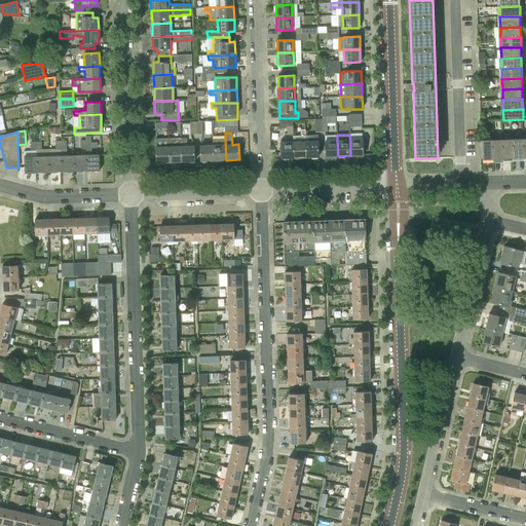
[(306,141),(306,157),(318,156),(318,136),(306,136),(306,141)]
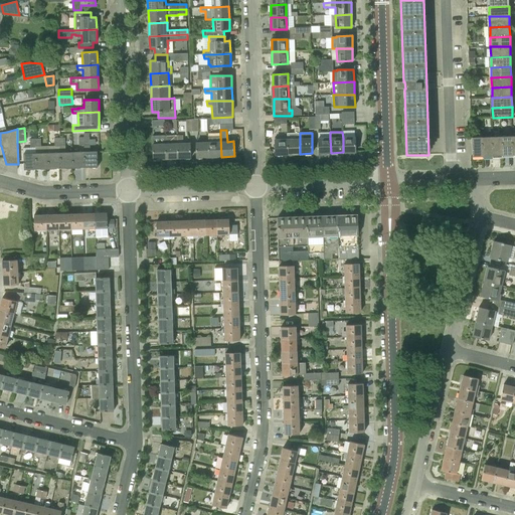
[(166,159),(178,158),(177,135),(165,136),(166,159)]
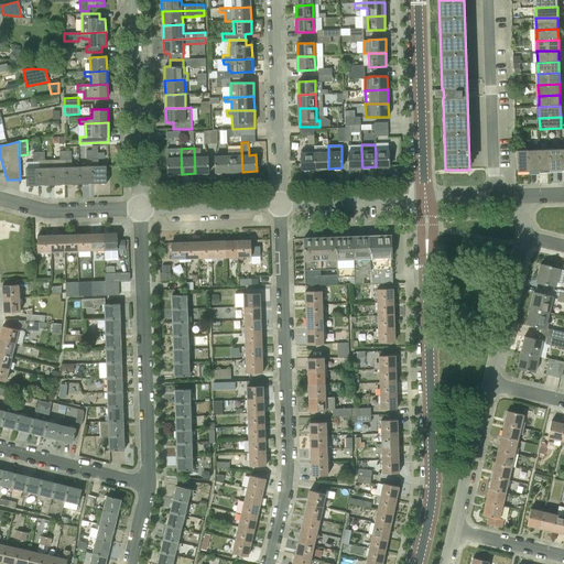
[(194,148),(195,173),(209,173),(208,155),(201,156),(201,148),(194,148)]
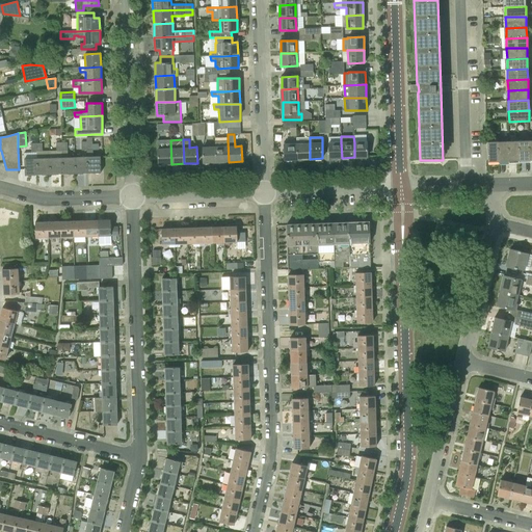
[(158,164),(171,164),(170,140),(157,141),(158,164)]
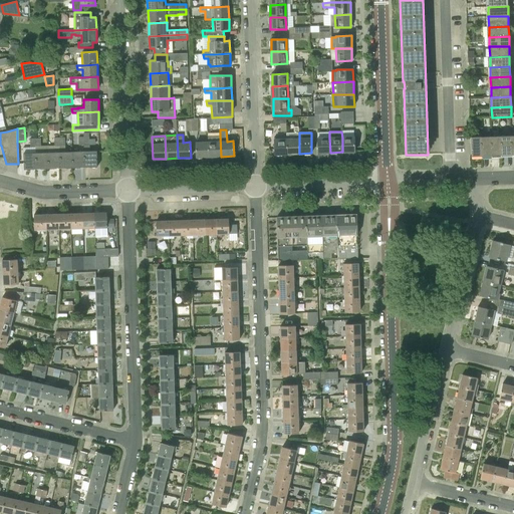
[(209,157),(221,157),(220,136),(208,136),(208,142),(209,157)]
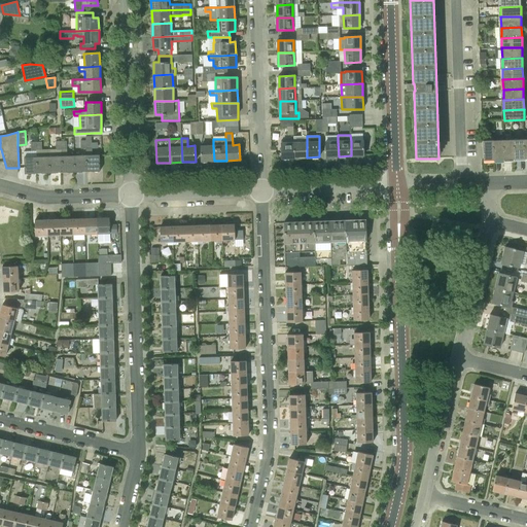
[(504,160),(515,160),(514,139),(503,140),(504,160)]
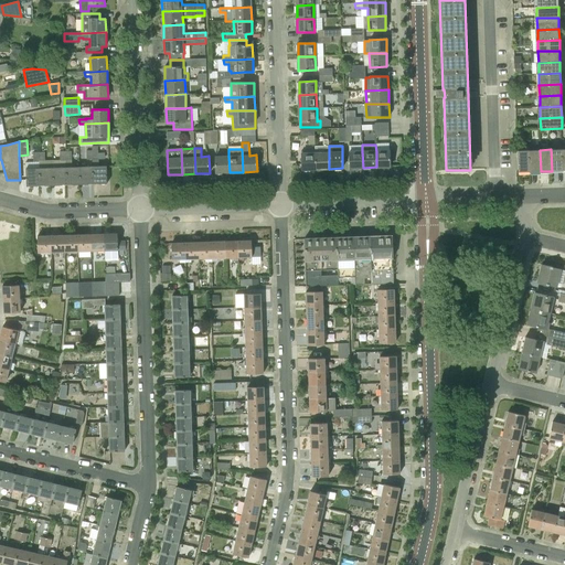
[(552,171),(563,170),(562,149),(551,149),(552,171)]
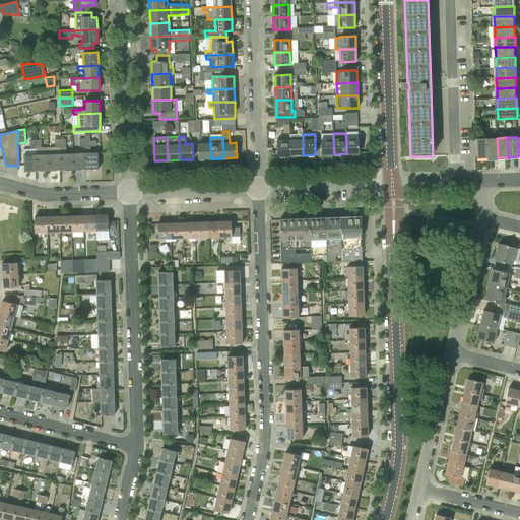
[(277,155),(289,155),(289,140),(289,138),(277,139),(277,155)]
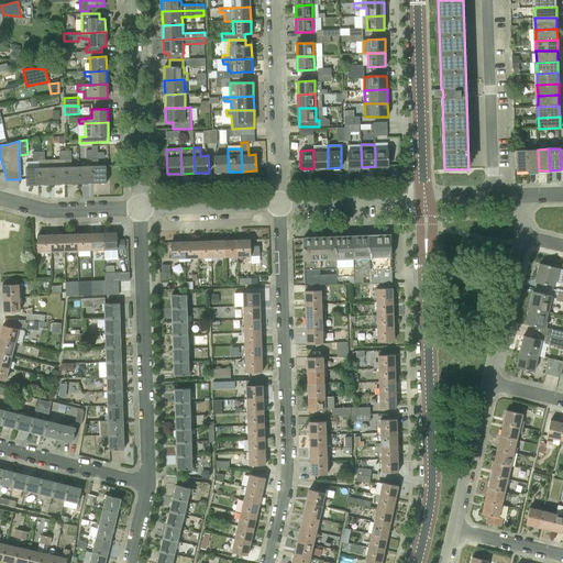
[(375,151),(375,166),(388,166),(388,150),(375,151)]
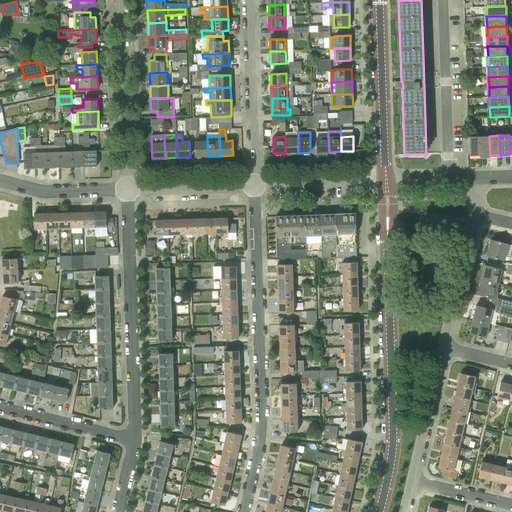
[(469,156),(480,155),(479,136),(469,136),(469,156)]
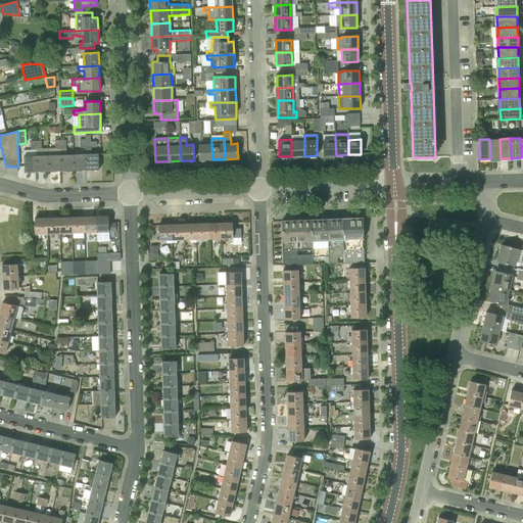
[(490,158),(501,158),(500,139),(489,139),(490,158)]
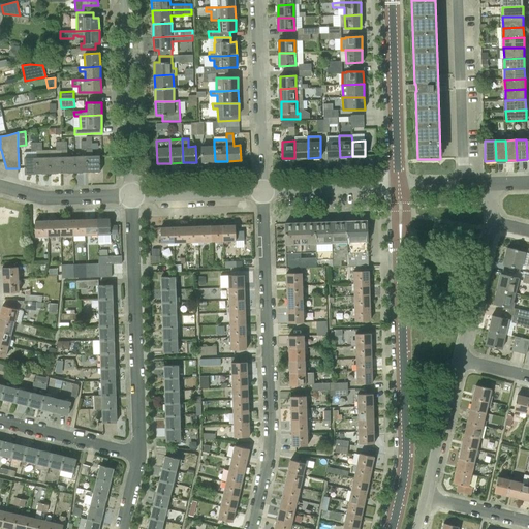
[(294,158),(308,158),(308,142),(294,143),(294,158)]
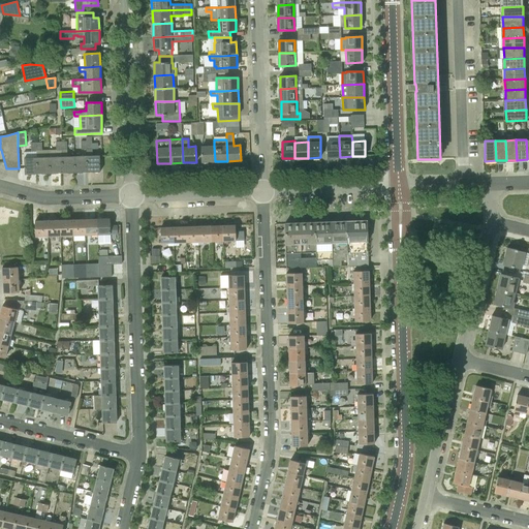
[(340,157),(339,142),(327,142),(328,157),(340,157)]
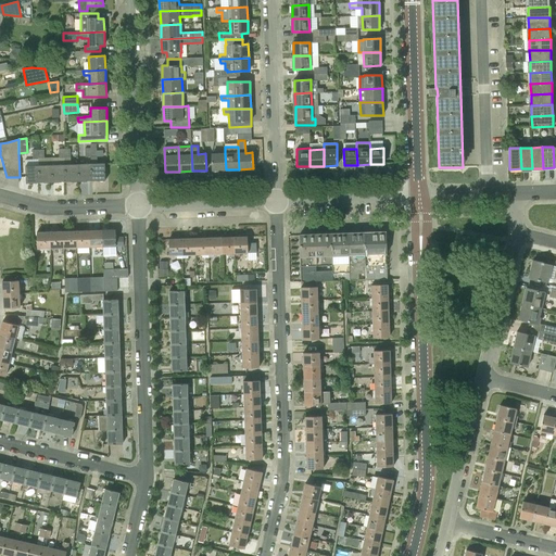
[(212,171),(226,169),(225,153),(212,153),(212,171)]
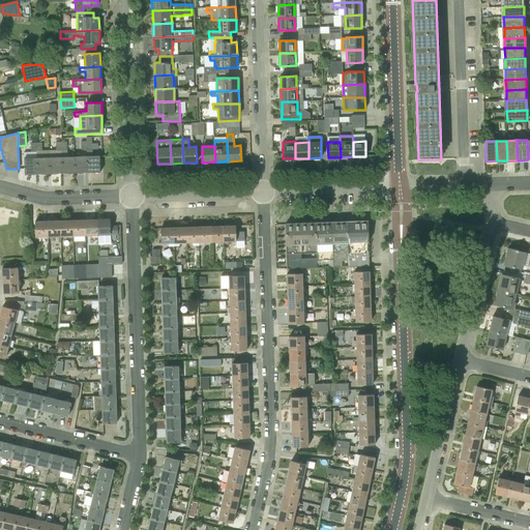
[(36,157),(36,151),(31,151),(24,151),(25,158),(24,158),(25,175),(37,174),(36,157)]
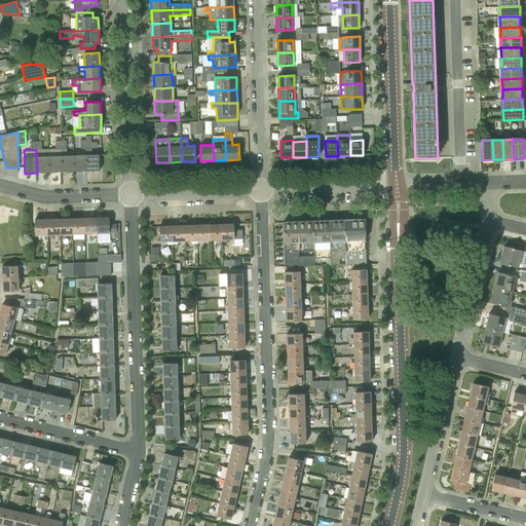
[(86,172),(86,154),(74,155),(75,172),(86,172)]
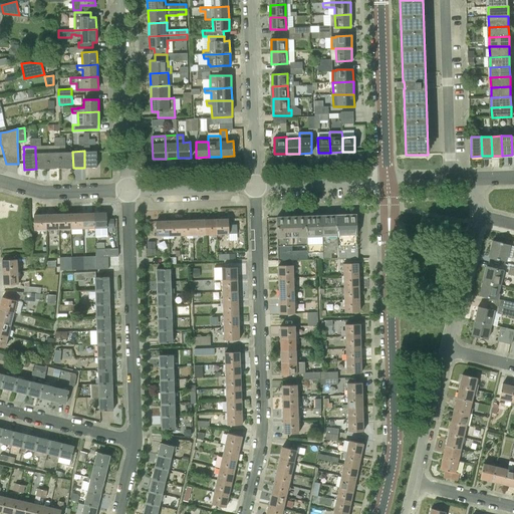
[(97,167),(97,151),(84,151),(84,168),(97,167)]
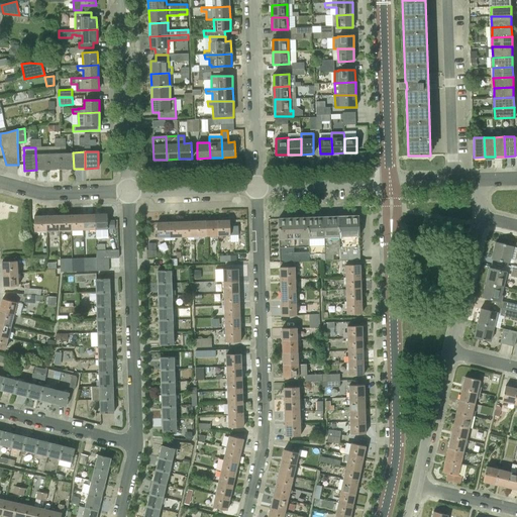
[(62,169),(61,152),(56,153),(48,153),(48,170),(62,169)]
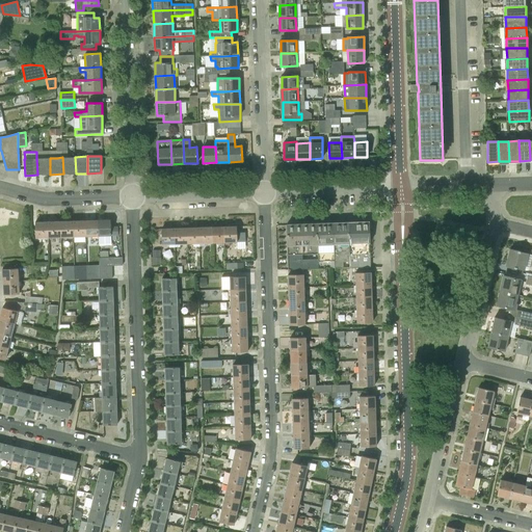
[(63,174),(76,174),(75,157),(62,157),(63,174)]
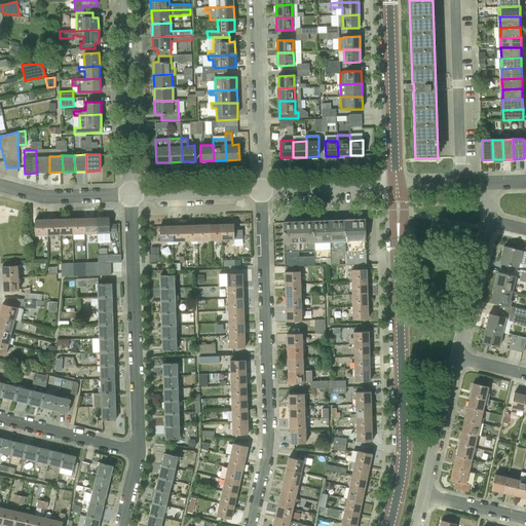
[(49,156),(42,156),(36,156),(37,173),(49,173),(49,156)]
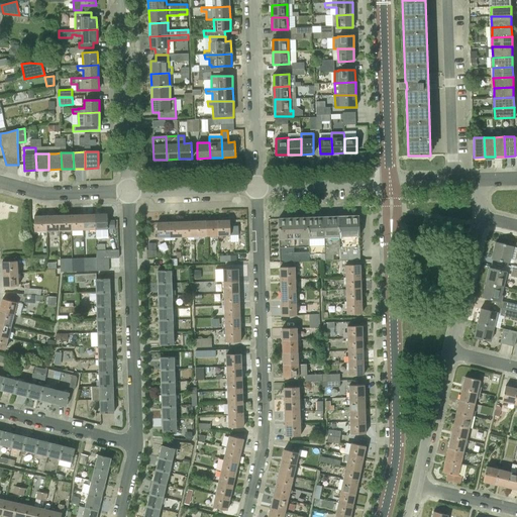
[(72,230),(83,229),(82,214),(71,215),(72,230)]
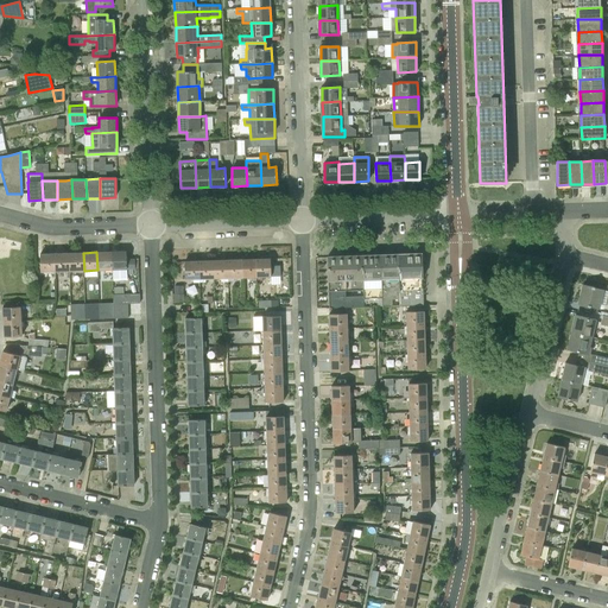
[(97,270),(113,270),(112,252),(96,252),(97,270)]
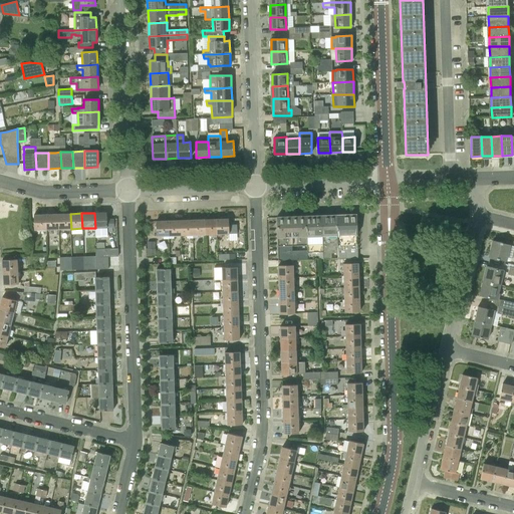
[(94,213),(95,228),(114,227),(113,219),(107,219),(106,213),(94,213)]
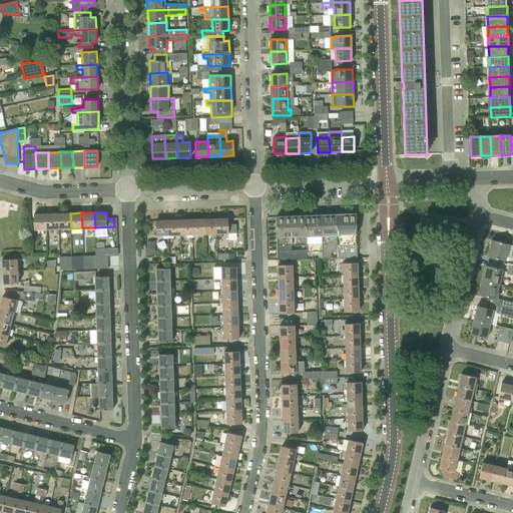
[(34,229),(47,228),(46,213),(34,214),(34,229)]
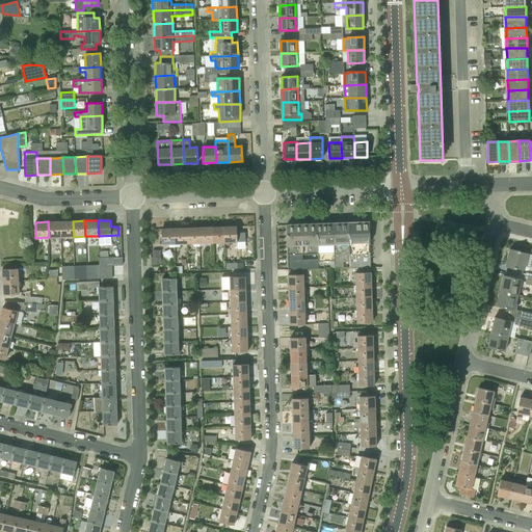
[(49,237),(61,237),(60,221),(48,221),(49,237)]
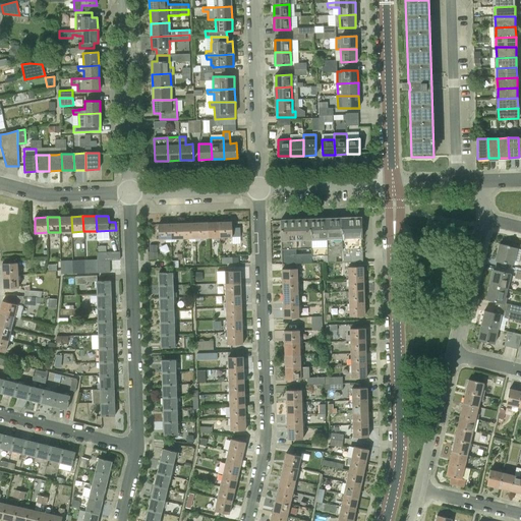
[(60,232),(72,232),(71,217),(59,217),(60,232)]
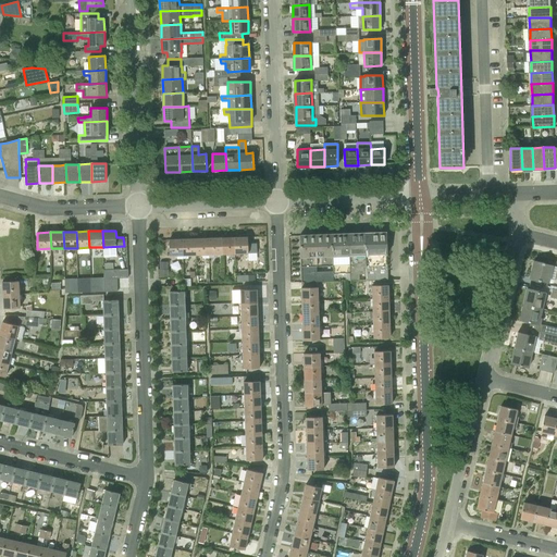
[(388,280),(388,279),(387,254),(386,232),(366,233),(367,274),(367,280),(388,280)]
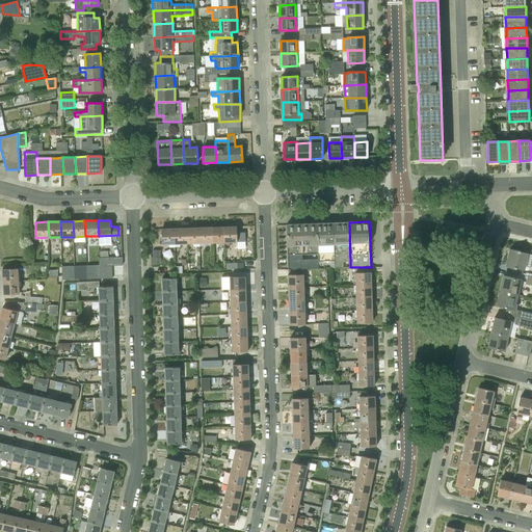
[(343,262),(350,262),(349,222),(334,223),(335,261),(335,268),(343,268),(343,262)]
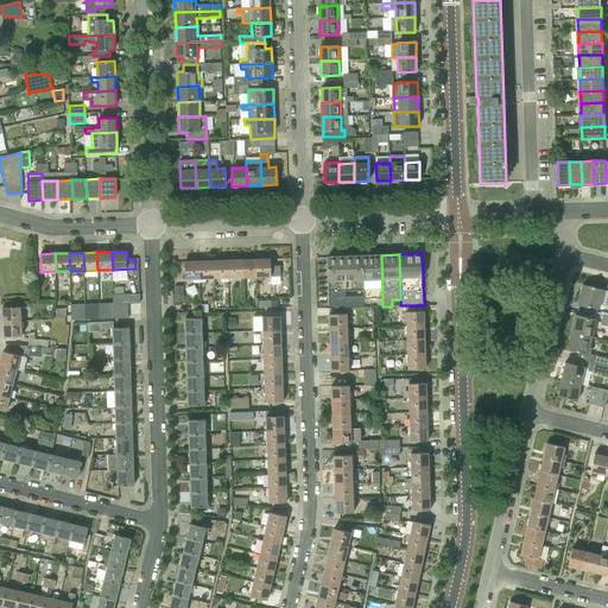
[(329,291),(363,290),(362,255),(328,257),(329,291)]
